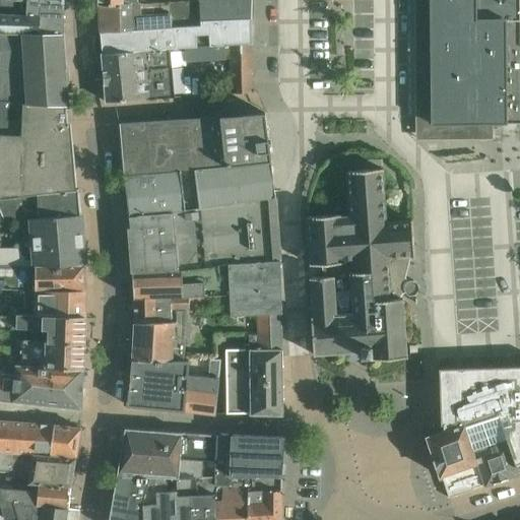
[(0,0),(0,36),(22,37),(63,35),(64,1),(26,0),(0,0)]
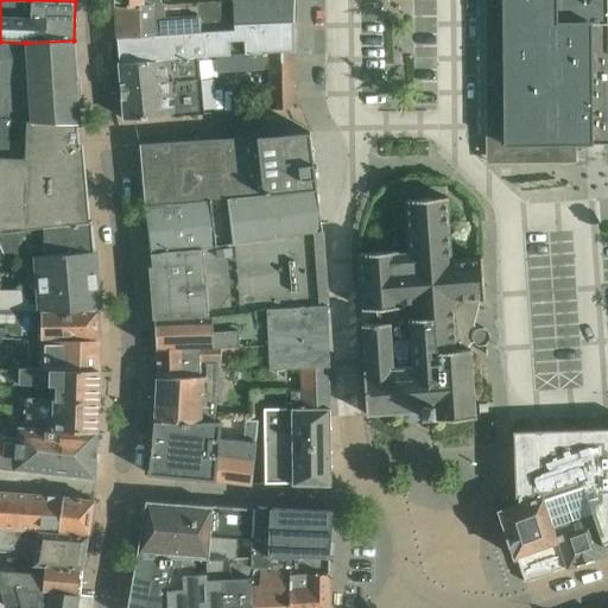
[(115,0),(115,6),(222,0),(234,0),(236,25),(293,21),(295,0),(115,0)]
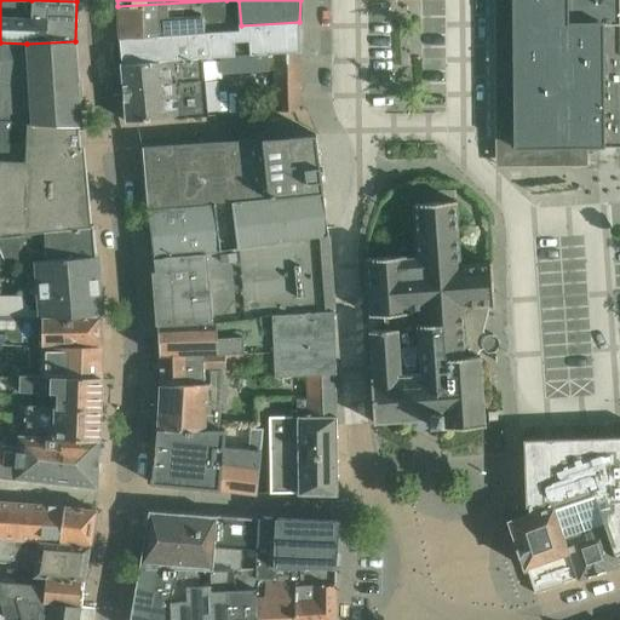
[(227,0),(118,6),(120,39),(300,29),(299,22),(241,26),(239,0),(227,0)]
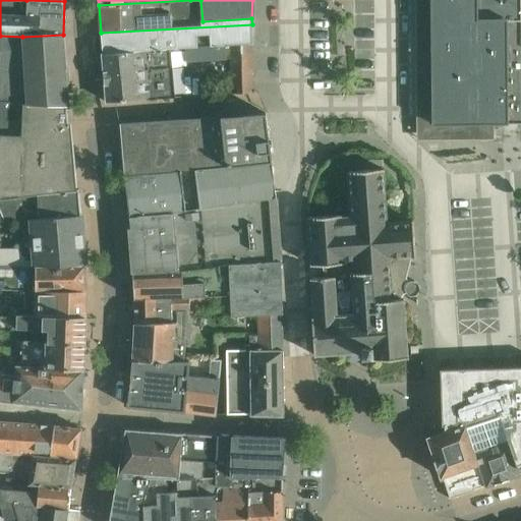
[(520,0),(430,0),(431,18),(431,24),(431,48),(431,51),(431,53),(431,77),(431,82),(432,107),(432,112),(432,125),(446,125),(451,125),(475,124),(508,124),(508,121),(520,120),(520,0)]
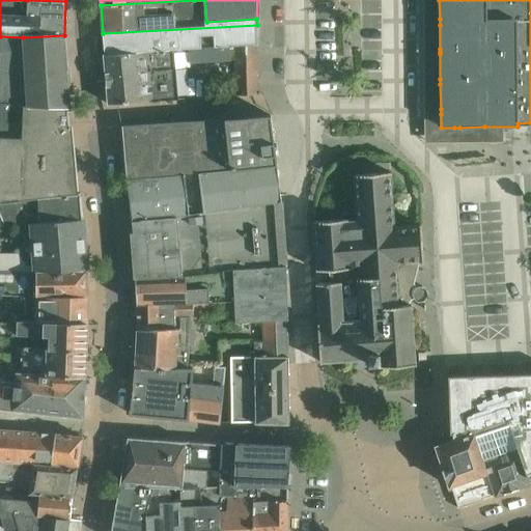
[(103,33),(105,56),(174,50),(202,48),(232,46),(257,45),(257,25),(103,33)]
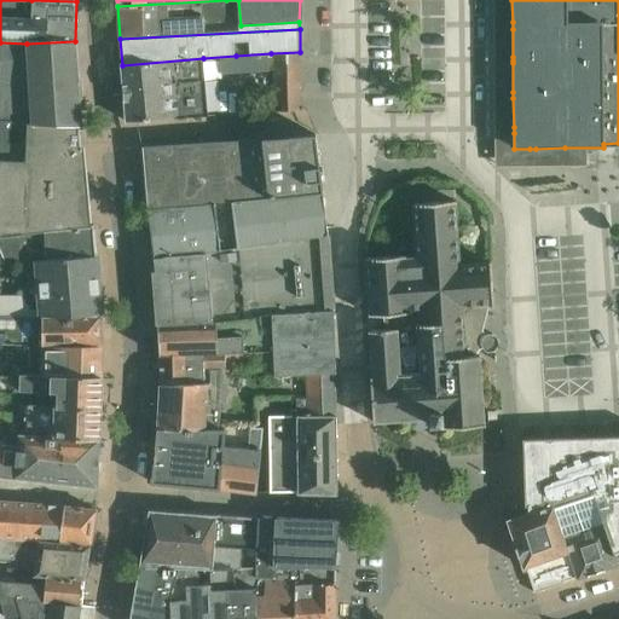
[(4,125),(79,127),(81,127),(79,77),(75,41),(27,44),(0,42),(0,136),(3,136),(4,125)]
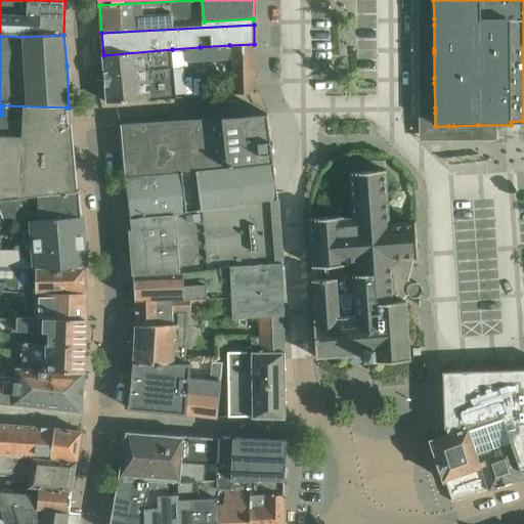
[(254,44),(229,45),(230,94),(256,93),(254,44)]
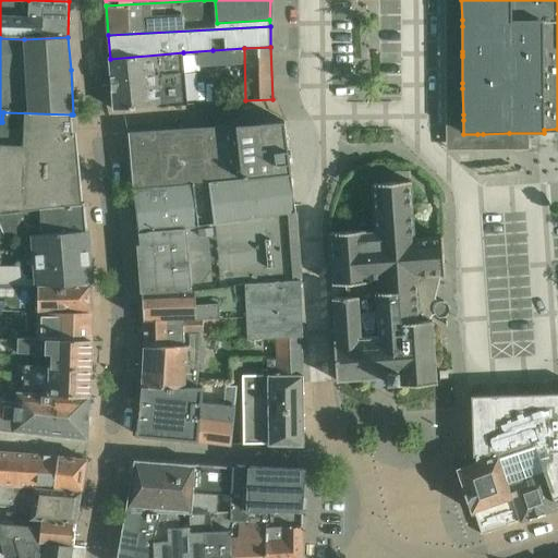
[(183,52),(110,59),(114,109),(187,105),(183,52)]
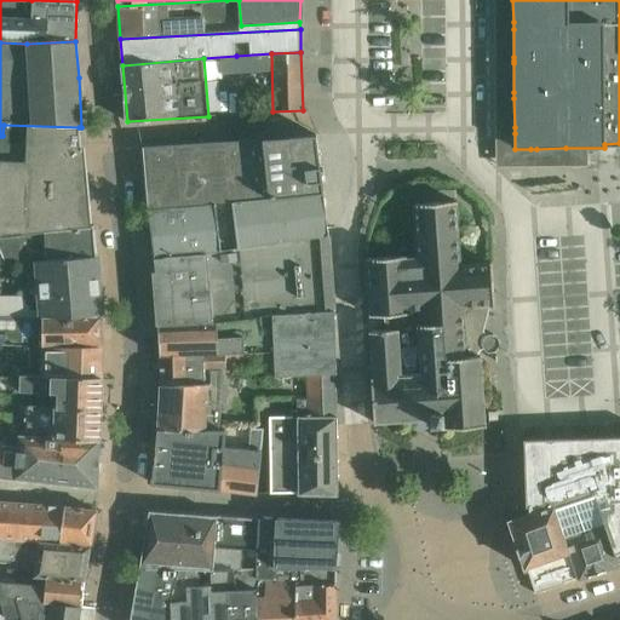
[(27,147),(81,148),(80,135),(79,127),(4,125),(3,136),(0,136),(0,160),(0,155),(27,156),(27,147)]
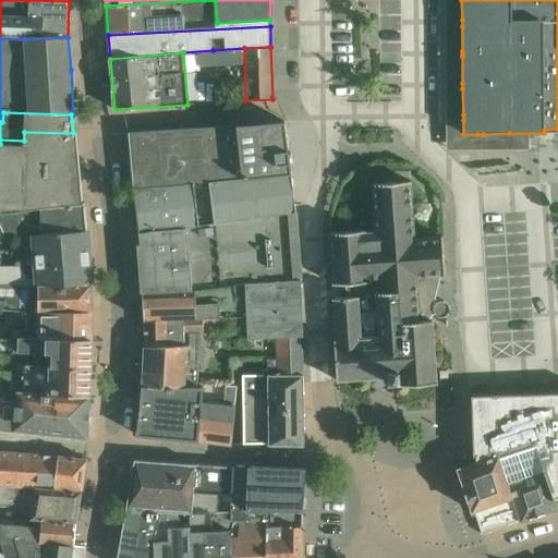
[(194,182),(208,181),(291,173),(284,121),(237,124),(237,125),(129,132),(134,189),(194,182)]
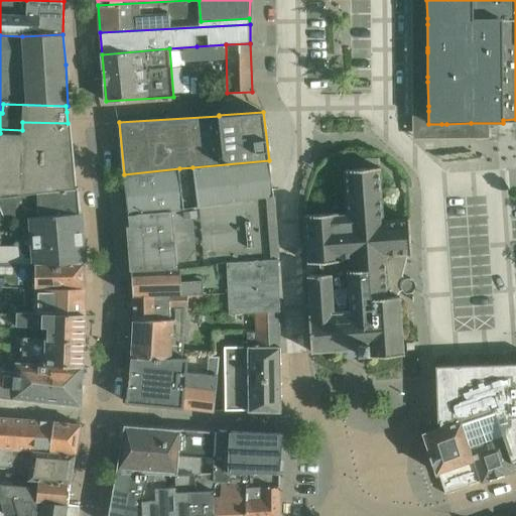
[(0,196),(78,189),(78,187),(76,187),(71,123),(68,123),(22,122),(22,130),(0,129),(0,133),(0,196)]
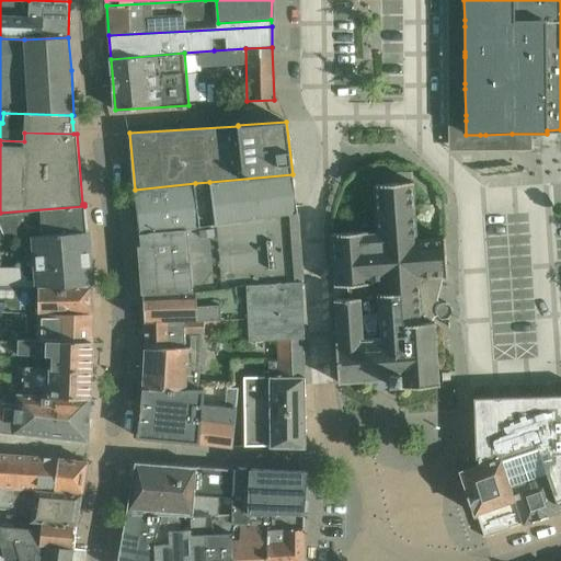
[(266,219),(298,215),(293,174),(209,182),(216,227),(266,219)]
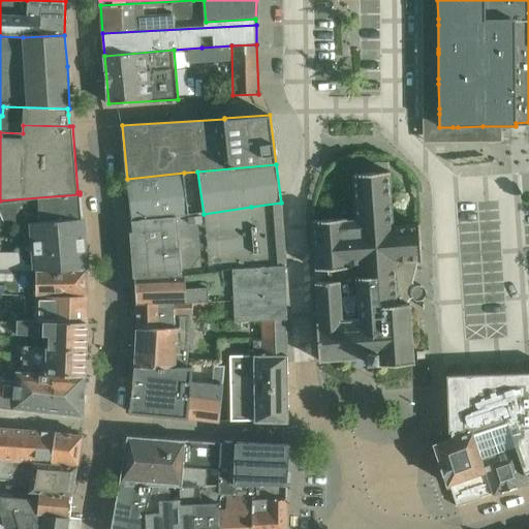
[(416,286),(415,286),(413,283),(418,261),(423,260),(419,224),(393,226),(390,172),(353,175),(356,219),(346,220),(346,219),(313,221),(316,270),(327,269),(330,282),(316,283),(319,323),(317,323),(319,362),(368,358),(368,362),(377,362),(377,365),(414,363),(410,304),(408,304),(408,301),(412,298),(413,299),(414,300),(416,301),(417,302),(419,302),(421,302),(423,301),(424,300),(426,299),(427,297),(427,296),(427,293),(427,292),(427,291),(426,289),(425,287),(423,286),(421,286),(418,285),(416,286)]
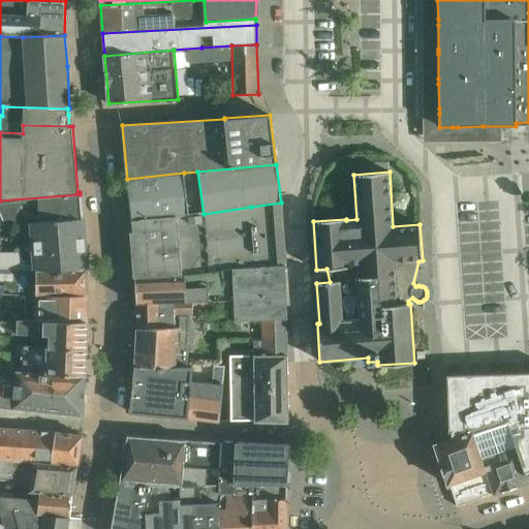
[(132,222),(189,216),(184,173),(127,179),(132,222)]
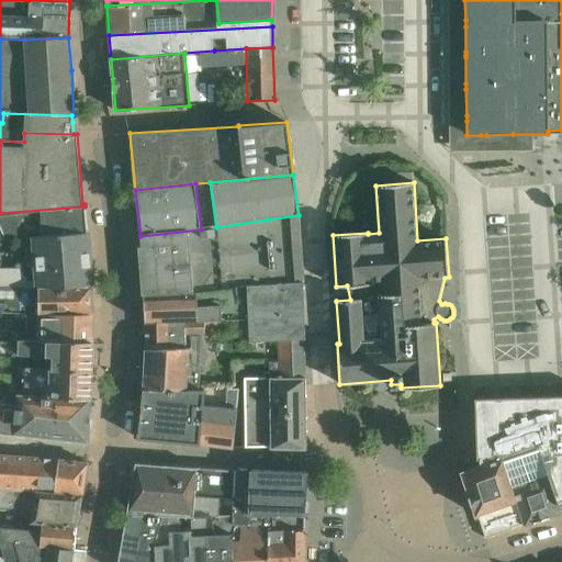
[(0,239),(31,238),(87,233),(85,206),(0,213),(0,239)]
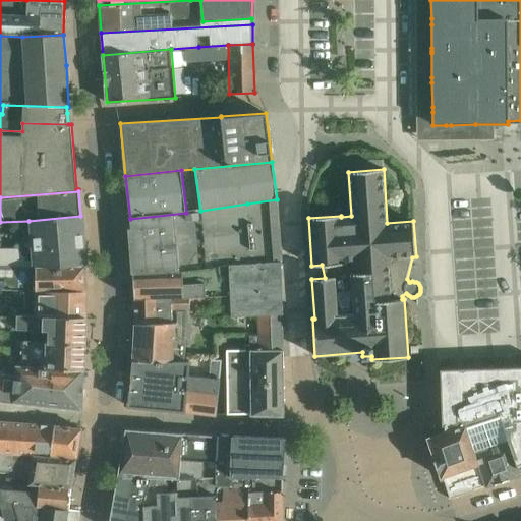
[(231,317),(257,315),(283,313),(281,262),(277,199),(247,204),(200,211),(186,213),(130,219),(131,229),(129,229),(132,268),(132,273),(177,271),(229,265),(230,277),(230,278),(230,296),(231,317)]
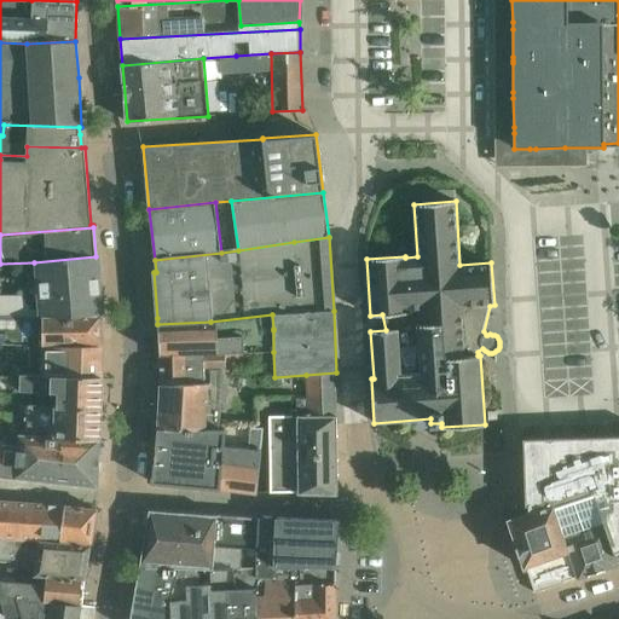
[(0,316),(100,314),(96,256),(34,262),(38,311),(30,311),(30,307),(22,295),(0,295),(0,316)]
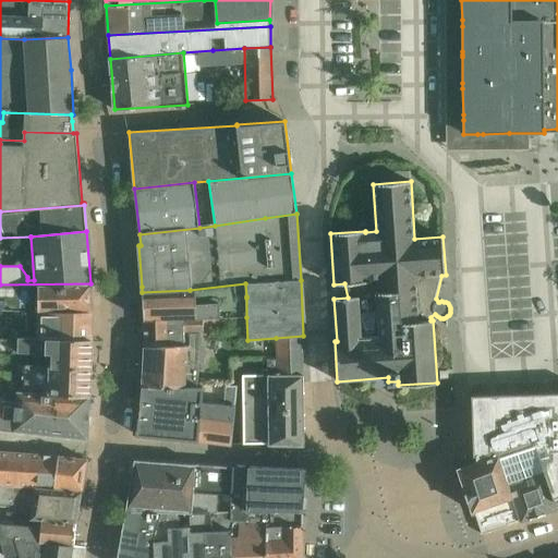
[(0,310),(26,312),(26,315),(34,316),(93,312),(91,283),(0,284),(0,310)]
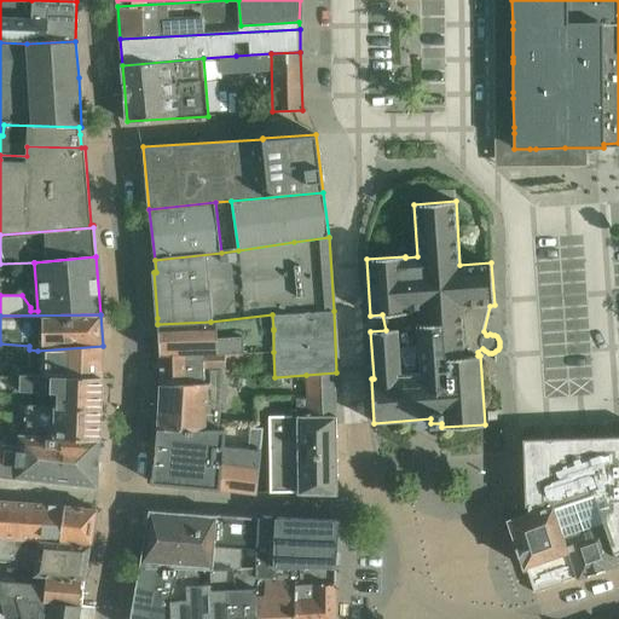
[(244,352),(273,352),(273,330),(273,329),(272,314),(210,322),(157,324),(157,325),(158,346),(160,356),(226,353),(244,352)]
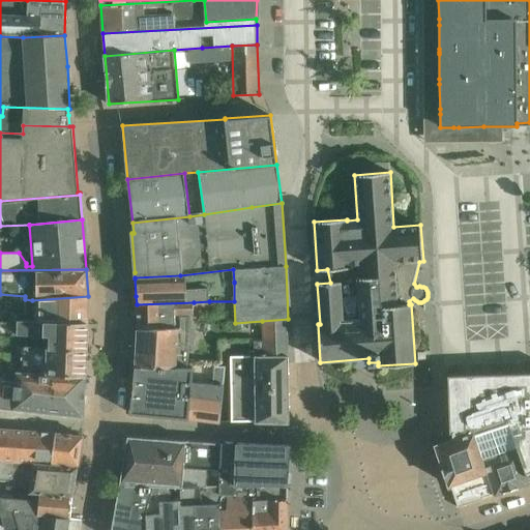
[(0,320),(18,321),(88,323),(88,296),(32,300),(25,299),(26,315),(12,314),(12,313),(0,312),(0,320)]
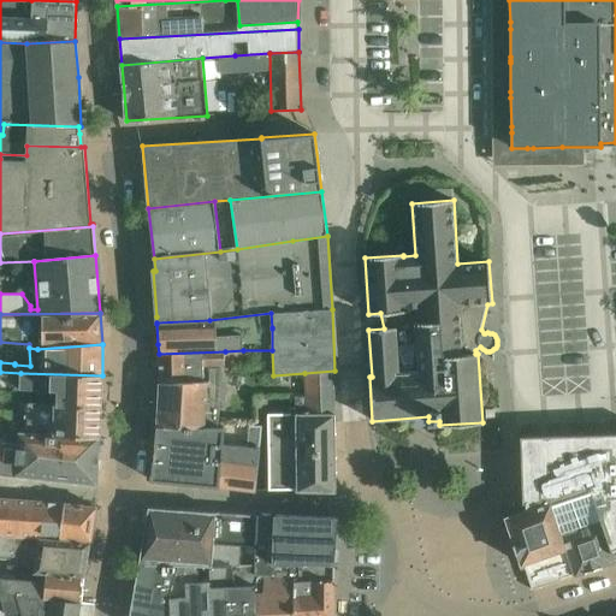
[(225,366),(225,351),(159,354),(160,384),(159,384),(157,427),(158,427),(218,427),(219,400),(225,400),(226,383),(220,383),(221,366),(225,366)]
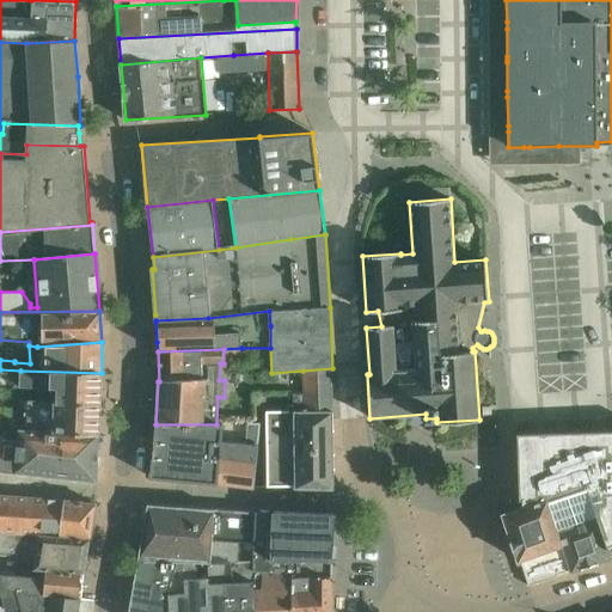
[(303,371),(305,411),(334,410),(332,368),(303,371)]
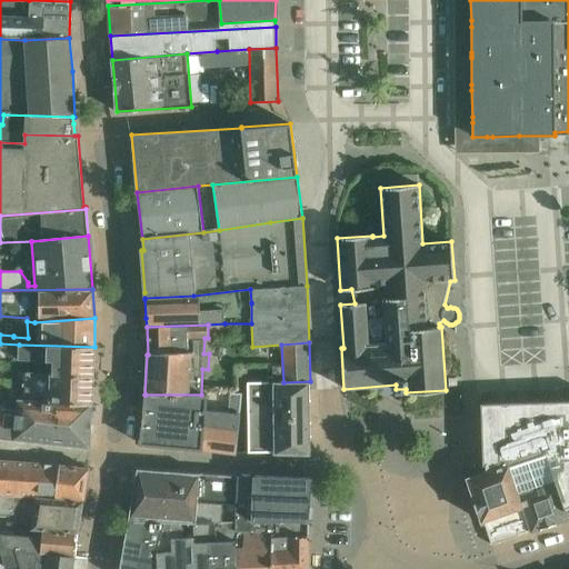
[(9,390),(9,397),(92,400),(95,347),(19,345),(19,360),(53,360),(53,373),(27,371),(26,391),(9,390)]
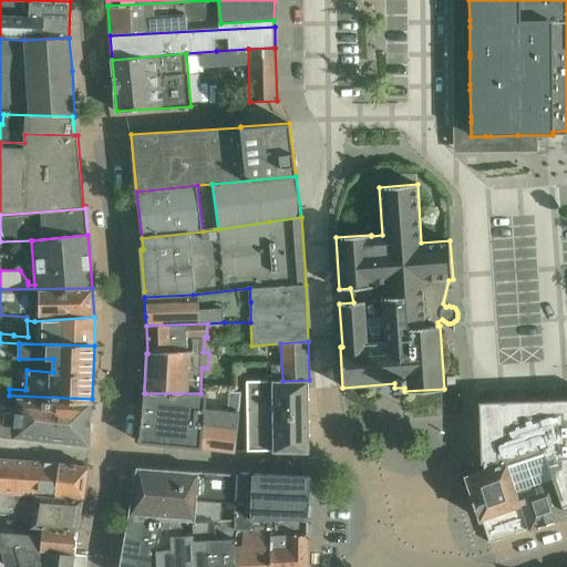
[(309,380),(282,381),(246,381),(248,452),(274,451),(272,453),(310,453),(309,380)]
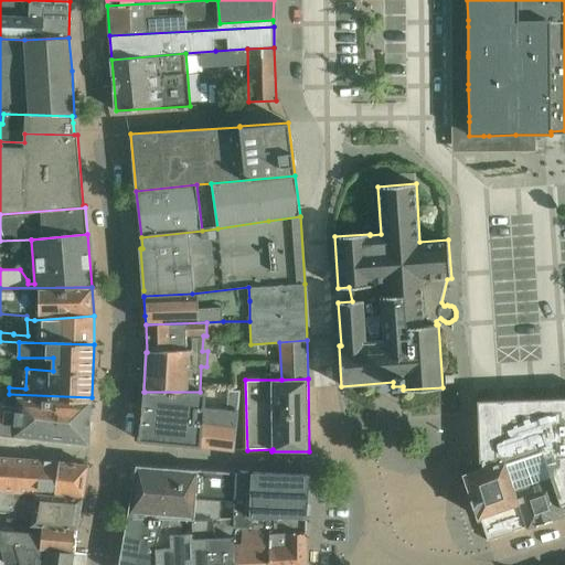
[(227,407),(205,406),(201,446),(234,450),(241,391),(228,390),(227,407)]
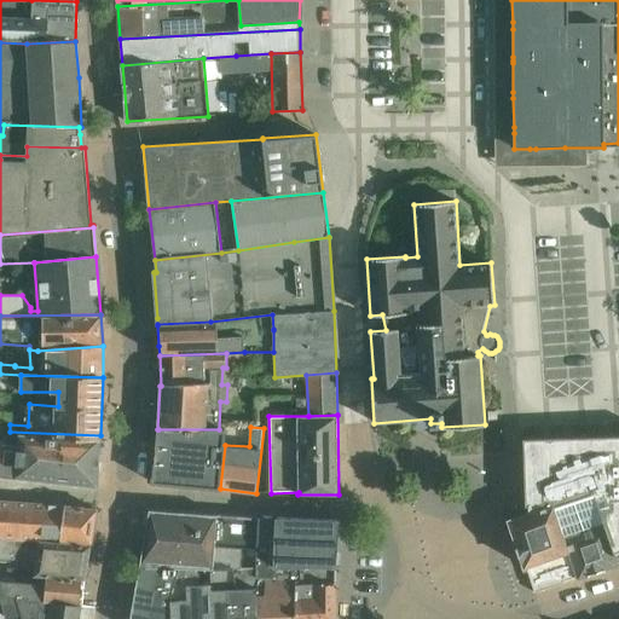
[(226,429),(219,429),(158,429),(152,482),(220,489),(225,445),(226,429)]
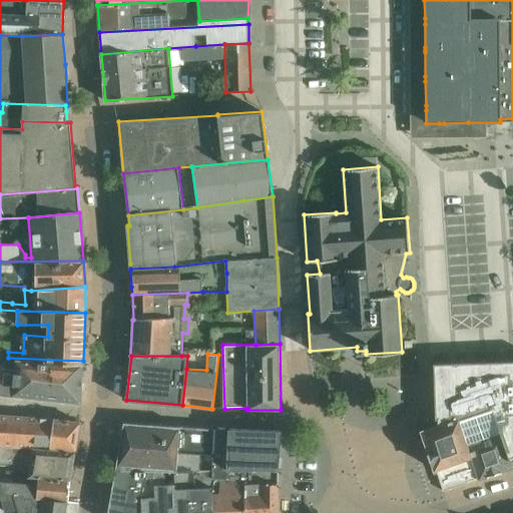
[(1,364),(0,375),(0,394),(82,404),(83,361),(8,358),(2,357),(1,364)]
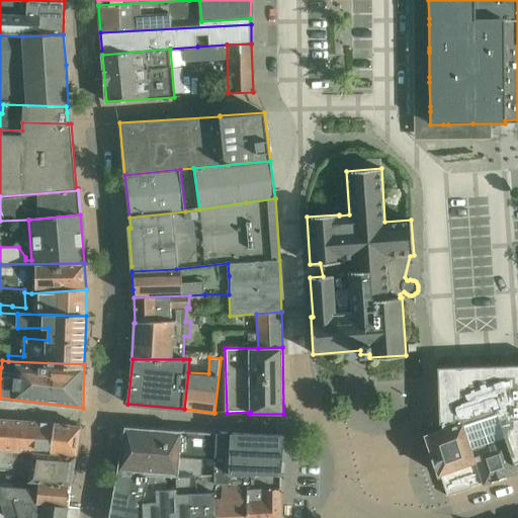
[(442,423),(442,430),(463,423),(472,450),(484,485),(517,473),(517,472),(517,364),(497,365),(437,367),(439,423),(442,423)]
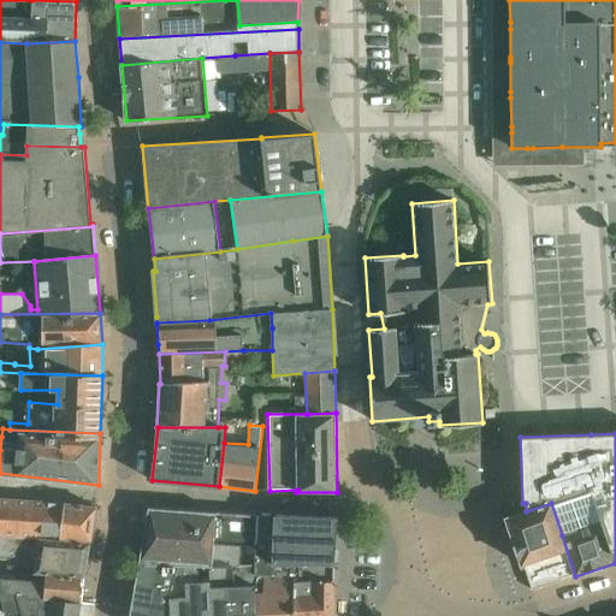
[(0,537),(90,543),(96,508),(65,504),(0,498),(0,537)]
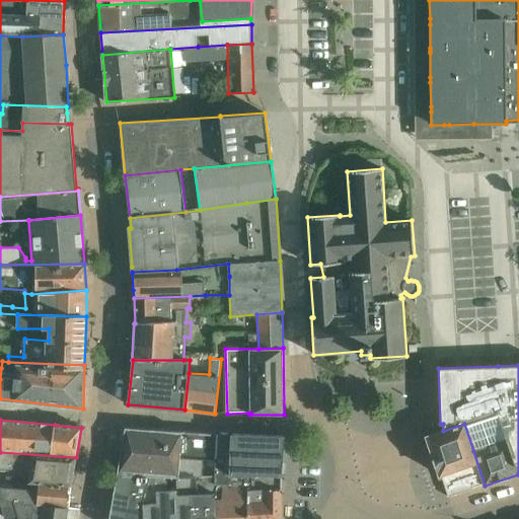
[(473,451),(464,424),(443,431),(426,436),(439,476),(441,475),(448,497),(484,485),(485,486),(473,451)]
